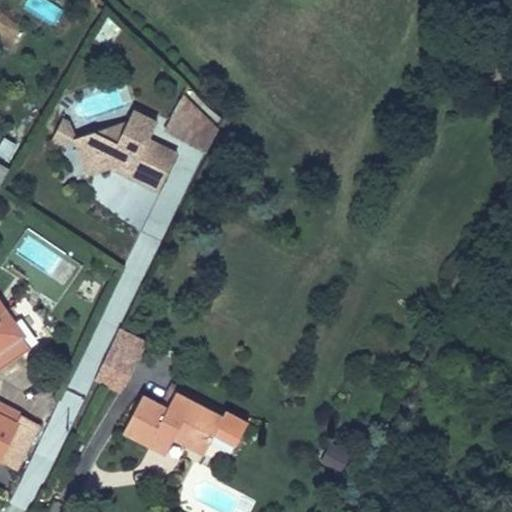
[(216,131),(181,96),(168,121),(165,128),(206,150),(216,131)]
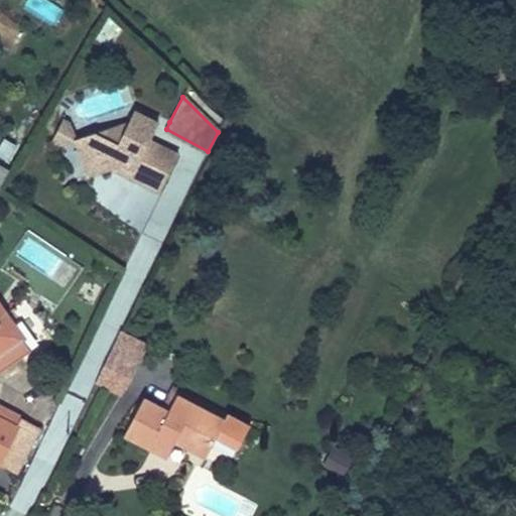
[(178,154),(149,140),(158,123),(134,111),(129,121),(118,144),(95,133),(76,139),(83,161),(93,157),(96,159),(99,160),(102,170),(110,167),(123,163),(134,168),(130,177),(159,192),(178,154)]
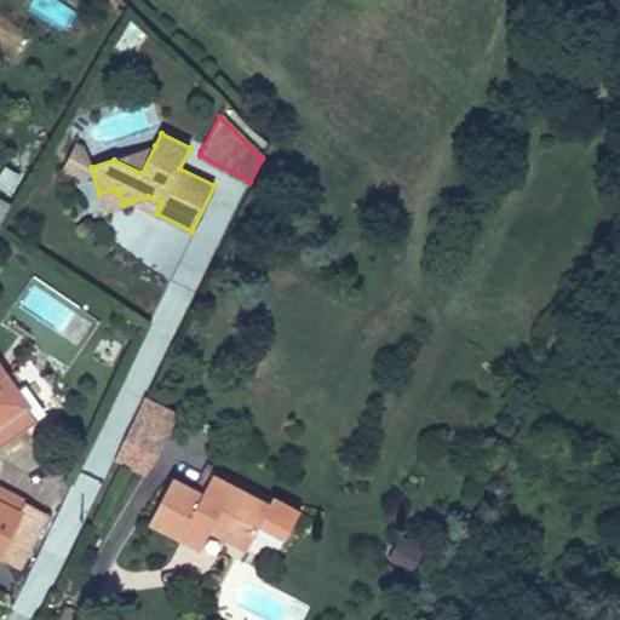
[(84,147),(76,143),(69,156),(78,160),(81,171),(91,167),(84,147)]
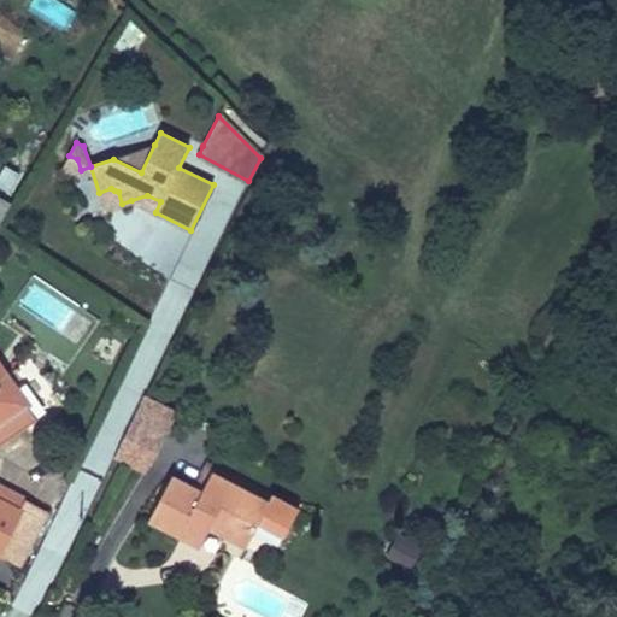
[(141,172),(154,145),(113,159),(141,172)]
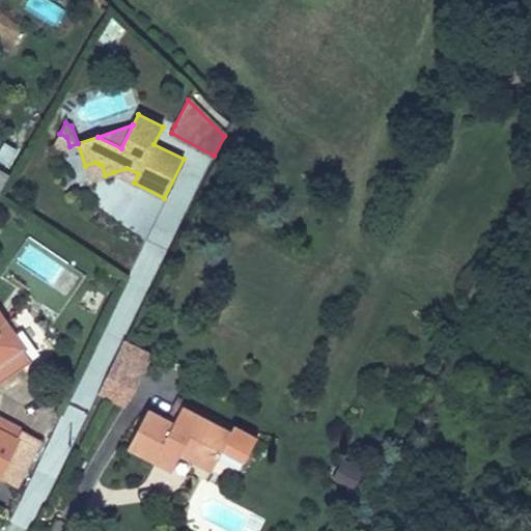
[(70,146),(66,137),(59,134),(53,145),(60,149),(70,146)]
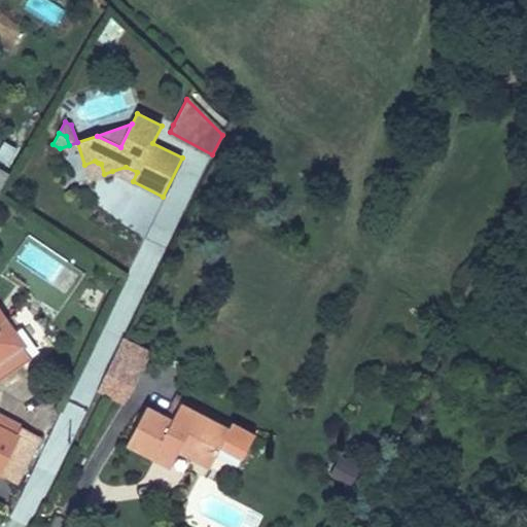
[(104,174),(101,164),(98,163),(95,161),(84,165),(90,179),(104,174)]
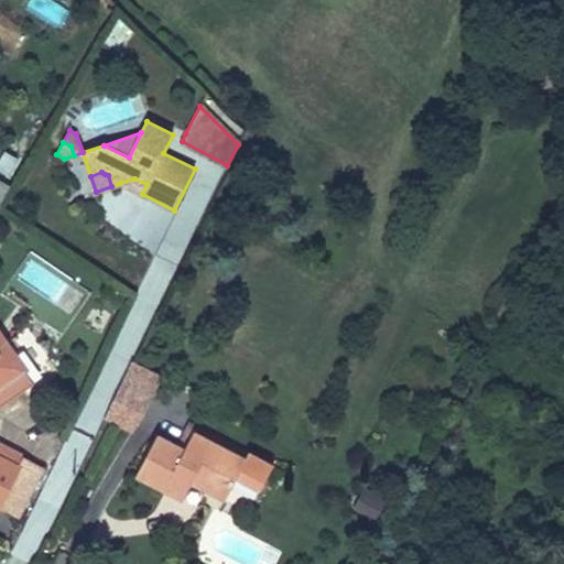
[(147,184),(134,179),(120,183),(142,194),(147,184)]
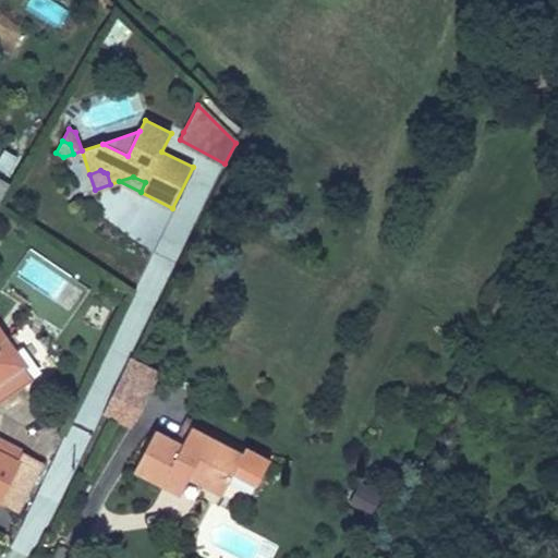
[(35,249),(43,238),(27,229),(21,239),(35,249)]
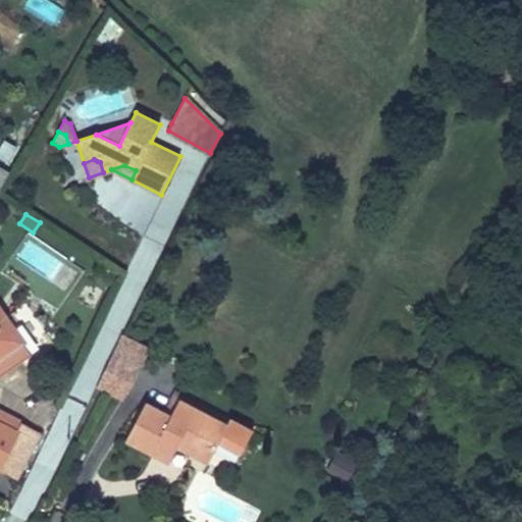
[(0,376),(31,355),(0,311),(0,376)]
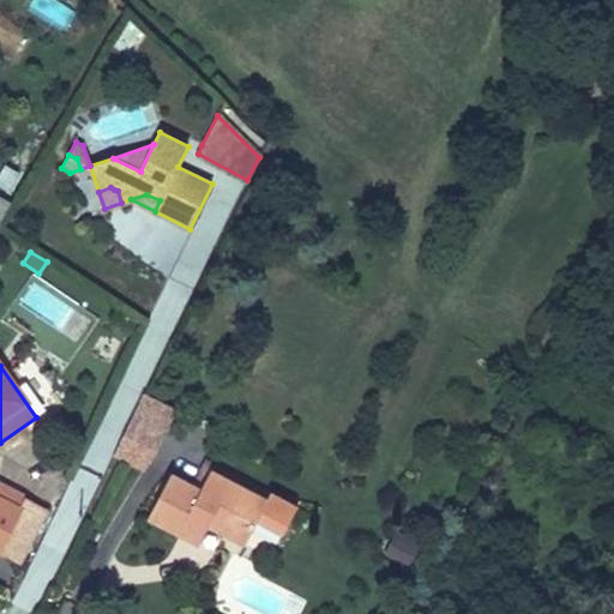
[(149,461),(174,408),(143,393),(114,455),(143,468),(149,461)]
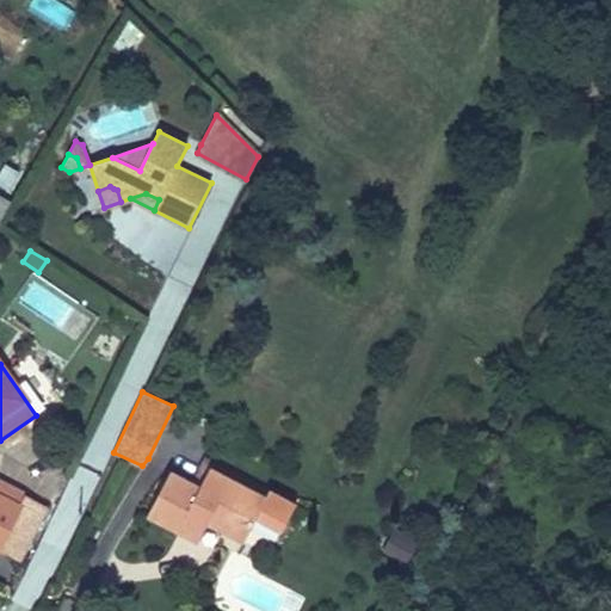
[(269,492),(205,458),(191,485),(198,488),(209,469),(265,499),(269,492)]
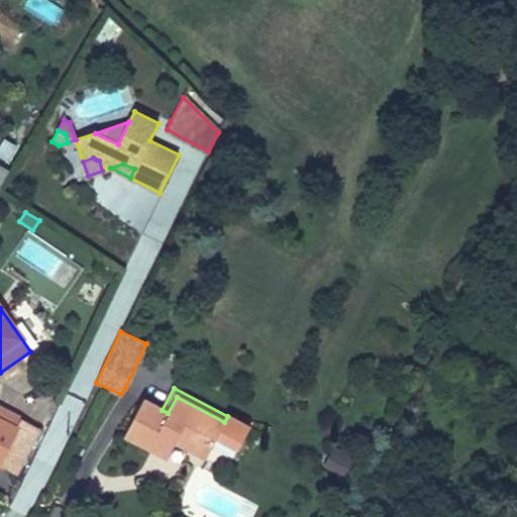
[(216,437),(224,423),(224,422),(177,397),(168,413),(162,410),(143,400),(124,435),(167,457),(176,441),(206,457),(216,437)]
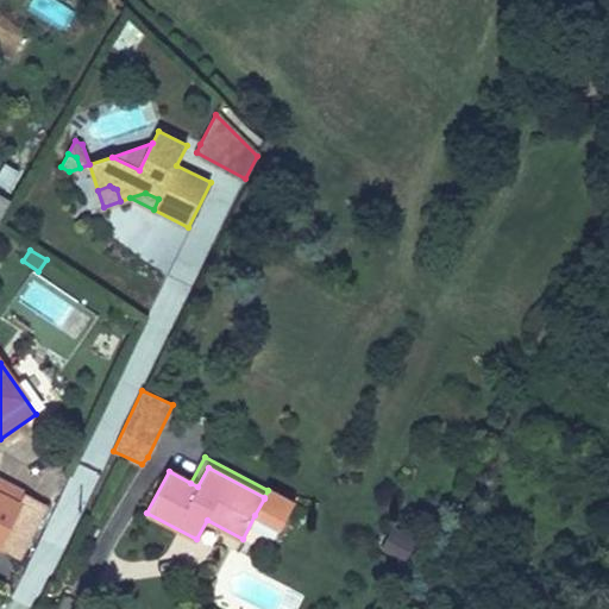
[(0,548),(19,559),(46,506),(0,479),(0,548)]
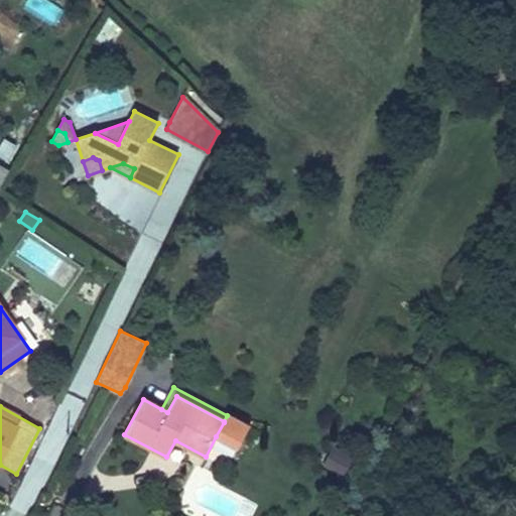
[(237,447),(248,426),(227,415),(224,421),(224,422),(216,436),(237,447)]
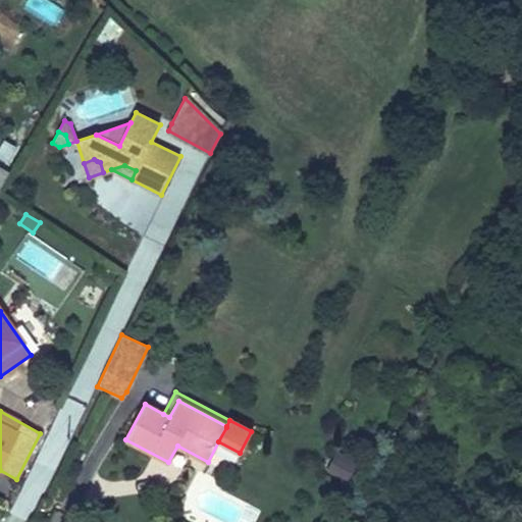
[(346,480),(356,463),(337,454),(328,471),(346,480)]
